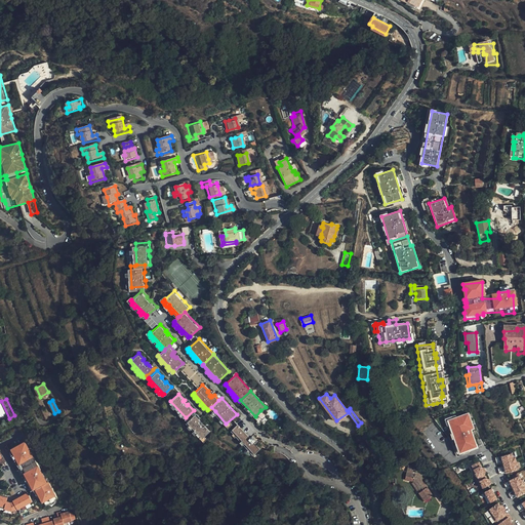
[(255,416),(240,400),(239,401),(244,407),(243,407),(245,410),(246,409),(249,412),(248,413),(250,416),(251,415),(253,417),(255,416)]
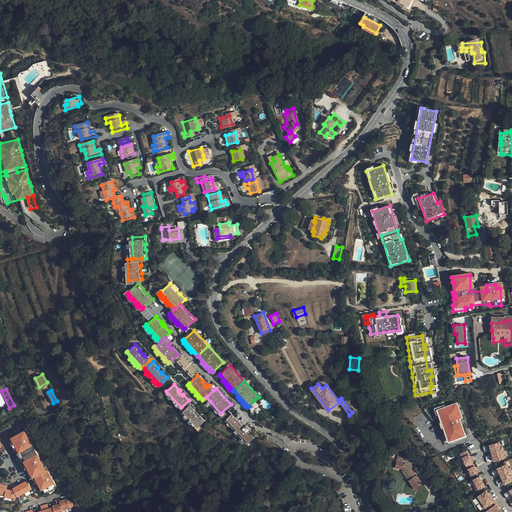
[(181,407),(166,391),(164,392),(167,395),(166,396),(169,399),(170,398),(174,402),(173,403),(176,406),(177,405),(180,408),(181,407)]
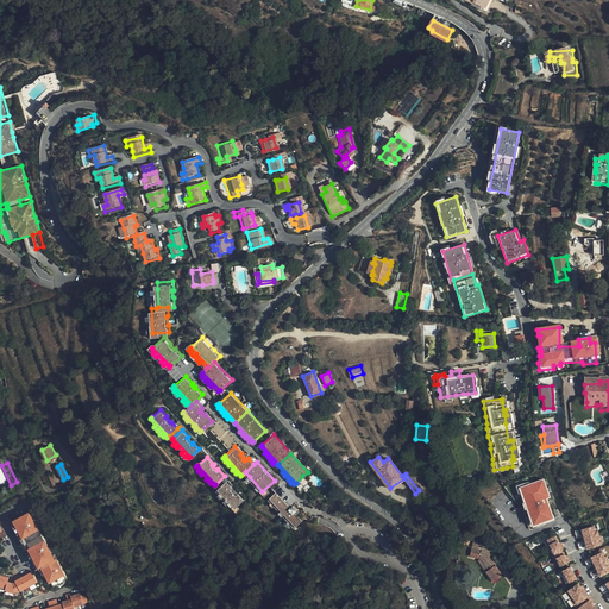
[(245,472),(244,473),(246,477),(245,478),(248,481),(250,481),(255,485),(252,487),(257,490),(258,489),(261,493),(262,491),(250,477),(245,472)]
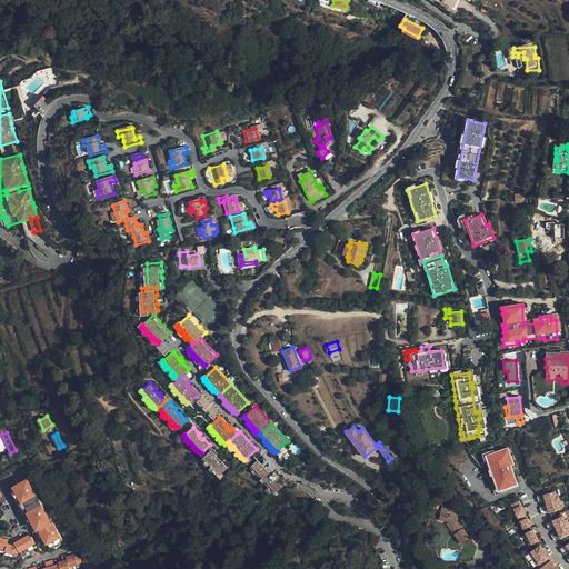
[(203,456),(211,449),(212,448),(210,445),(201,452),(203,456)]
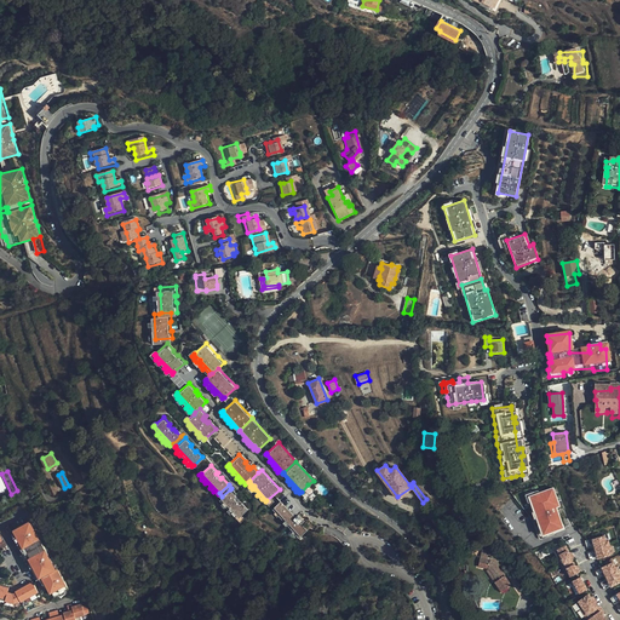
[(308,484),(302,492),(304,495),(311,489),(308,484)]
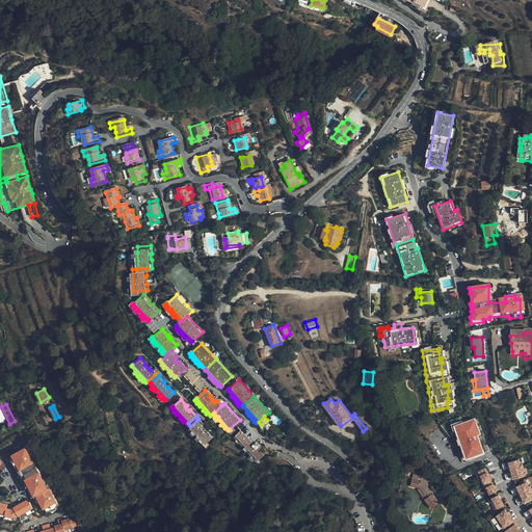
[(212,436),(206,429),(205,430),(203,427),(203,426),(202,424),(197,420),(190,426),(189,427),(205,444),(206,443),(212,436)]
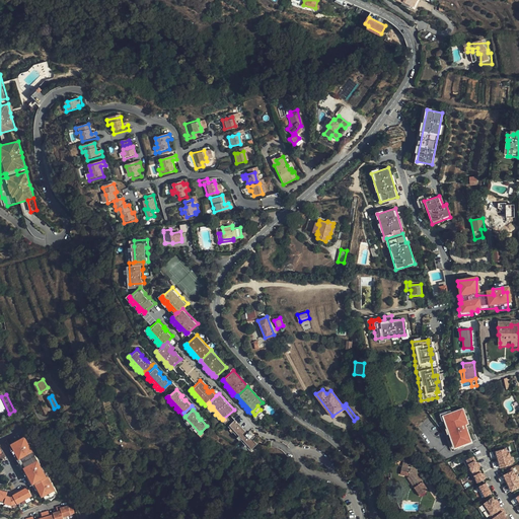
[(446,415),(444,416),(456,446),(458,446),(459,448),(471,443),(470,441),(472,440),(466,425),(465,422),(467,421),(463,410),(452,415),(451,413),(446,415)]
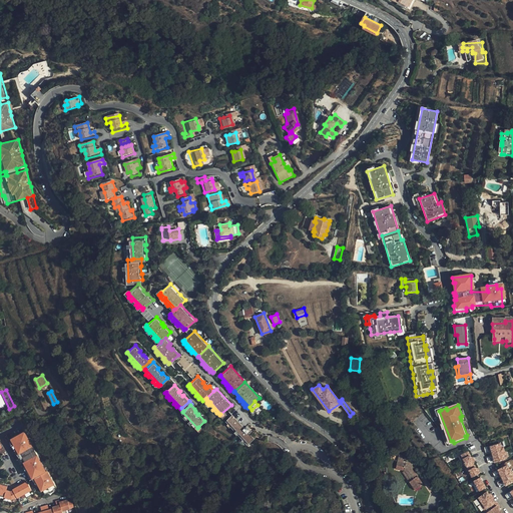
[(439,411),(441,410),(440,408),(433,411),(437,419),(439,418),(442,426),(440,426),(443,433),(444,432),(447,438),(445,439),(447,443),(449,443),(450,446),(454,444),(455,446),(460,444),(460,443),(469,439),(467,435),(465,436),(466,438),(454,443),(453,441),(451,441),(439,411)]
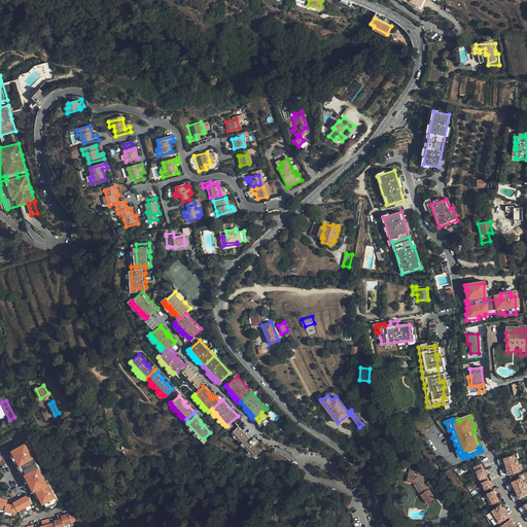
[(242,422),(232,430),(236,435),(254,456),(265,447),(242,422)]
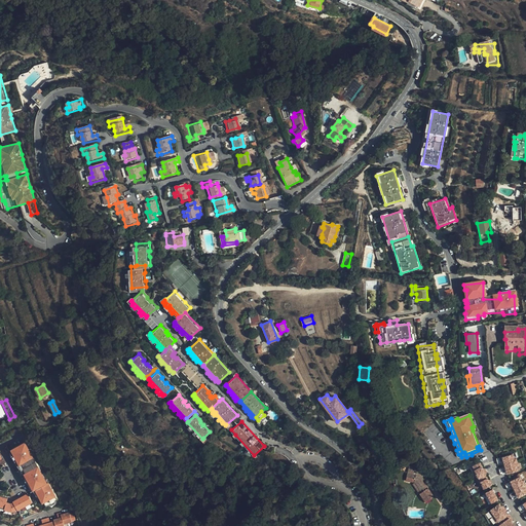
[(202,439),(187,422),(186,423),(188,425),(187,426),(190,430),(191,429),(193,431),(192,433),(195,437),(196,435),(200,440),(202,439)]
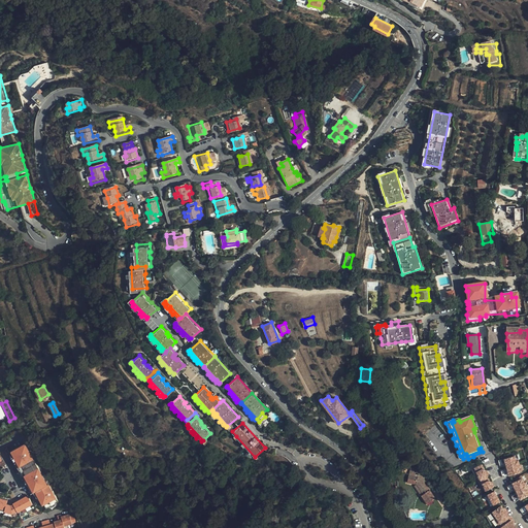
[(236,436),(232,431),(231,433),(233,435),(232,436),(235,439),(236,438),(240,443),(239,444),(242,448),(243,447),(250,453),(249,454),(251,457),(252,456),(254,458),(255,457),(236,436)]
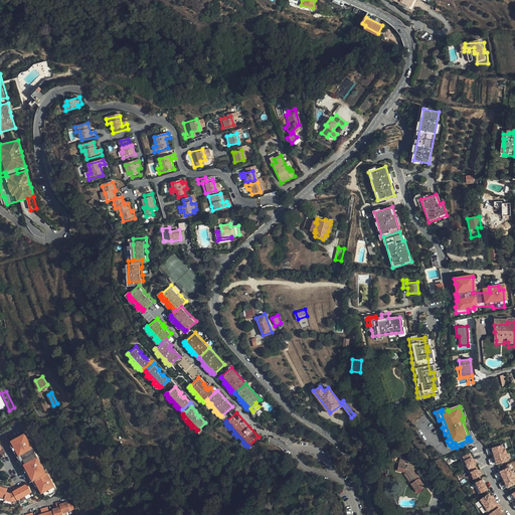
[(26,434),(12,441),(19,457),(33,450),(26,434)]
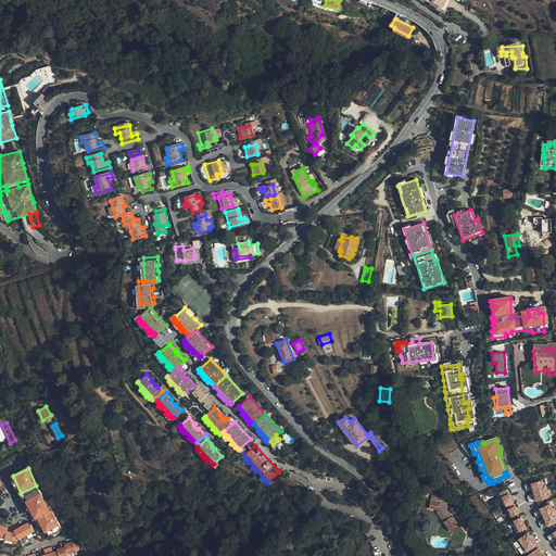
[(21,493),(13,476),(10,477),(32,522),(34,520),(25,502),(21,493)]
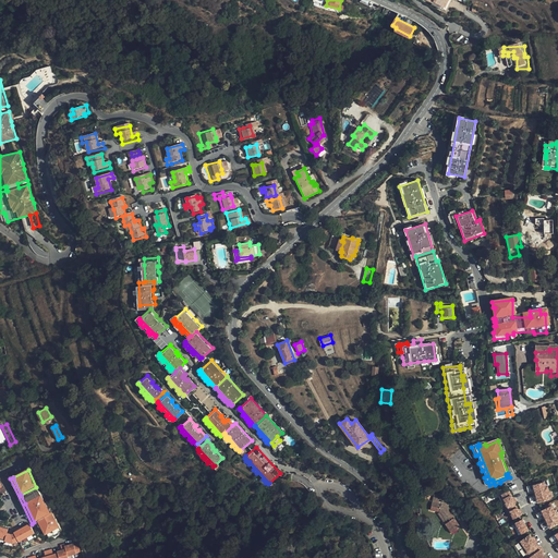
[(546,482),(536,484),(538,494),(550,490),(549,487),(548,487),(546,482)]
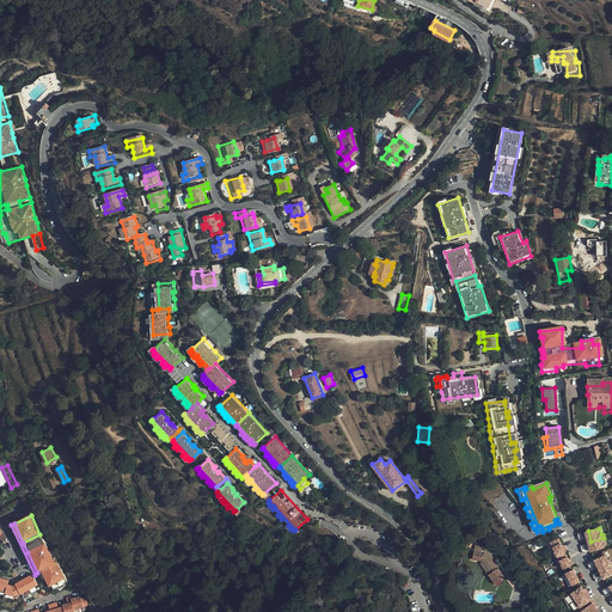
[(588,531),(580,533),(582,540),(588,538),(588,540),(589,542),(591,542),(588,531)]
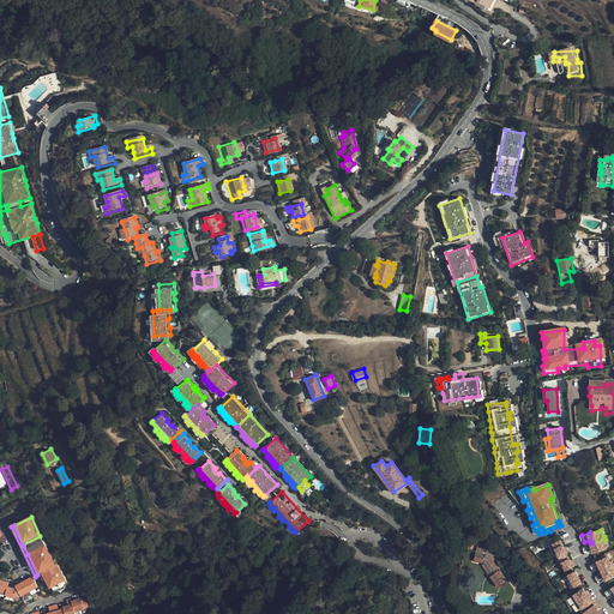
[(40,536),(23,545),(28,554),(44,546),(40,536)]
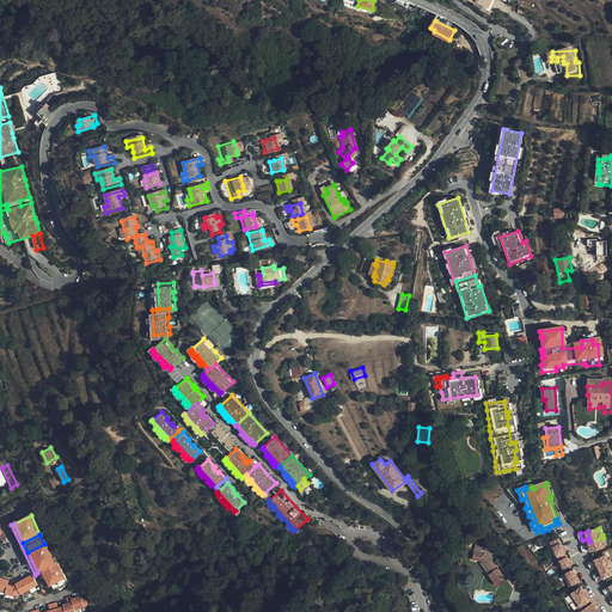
[(591,542),(594,551),(605,548),(604,543),(605,542),(604,538),(591,542)]
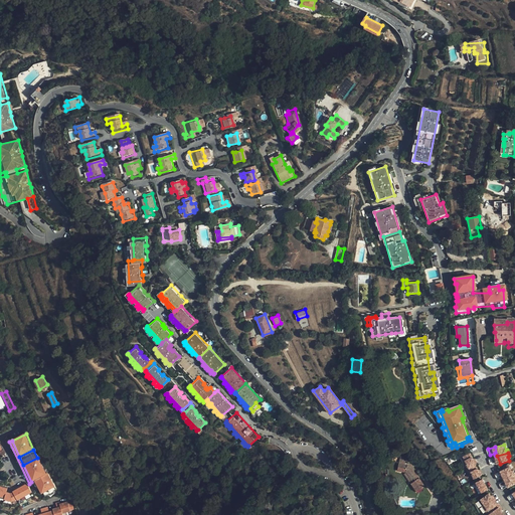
[(485,474),(473,454),(466,458),(478,478),(482,476),(485,474)]
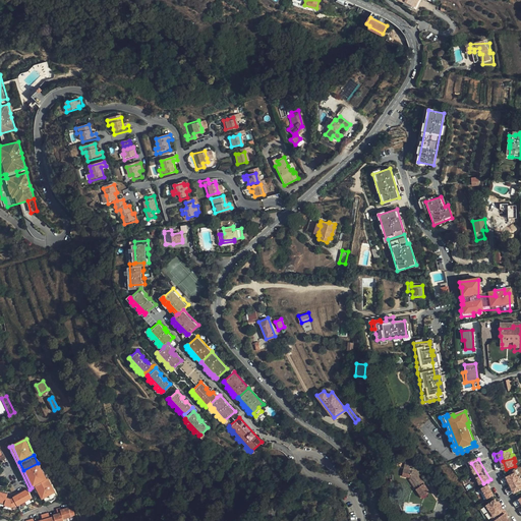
[(500,471),(506,469),(503,461),(502,461),(502,462),(502,463),(497,464),(500,471)]
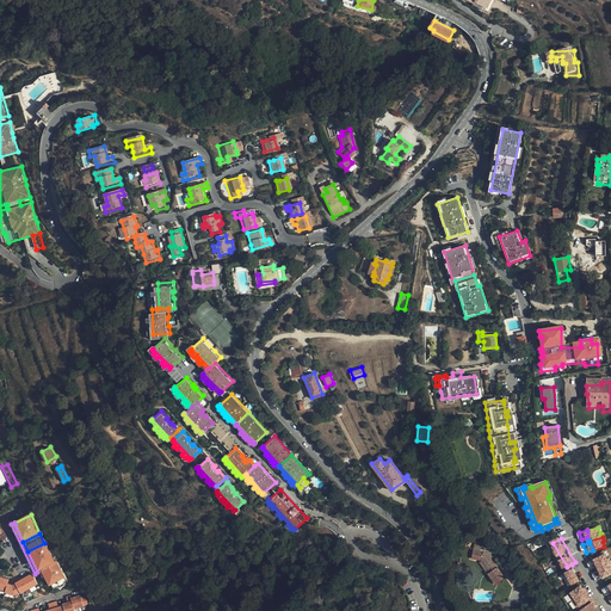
[(44,543),(28,551),(37,572),(41,571),(54,565),(44,543)]
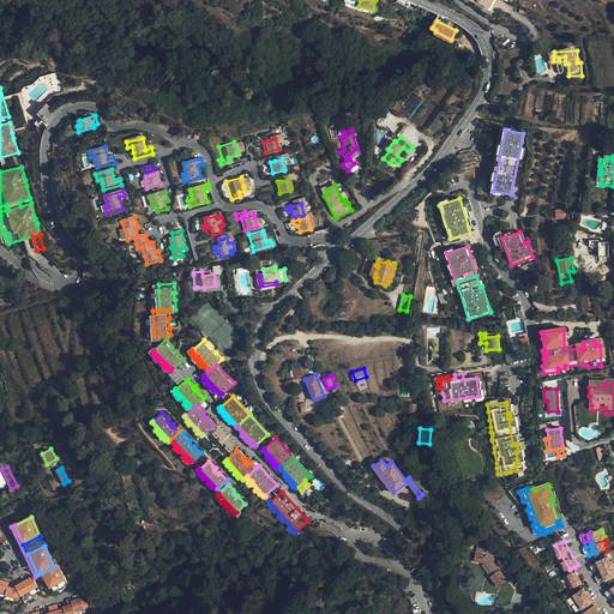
[(505,581),(499,570),(498,571),(487,555),(475,553),(474,561),(483,564),(481,565),(489,578),(491,577),(495,585),(505,581)]
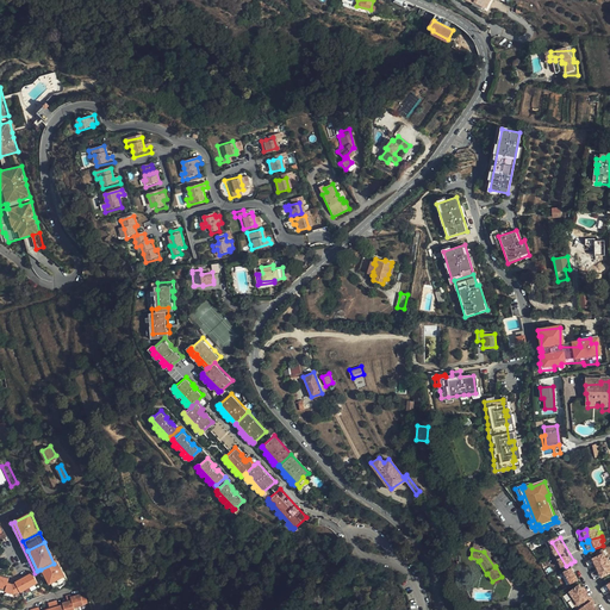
[(607,552),(597,558),(602,565),(609,561),(609,556),(607,552)]
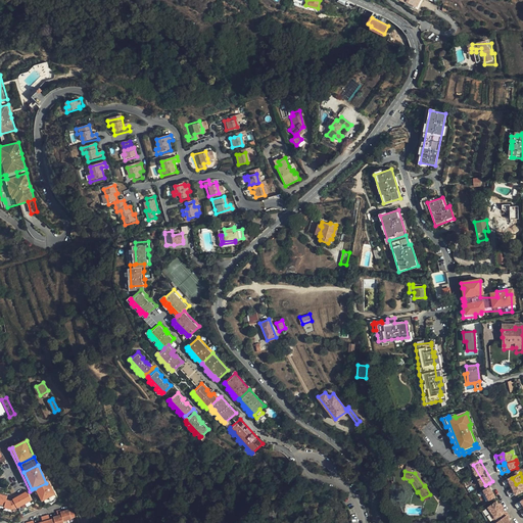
[(46,483),(35,488),(38,495),(42,503),(55,495),(48,482),(46,483)]
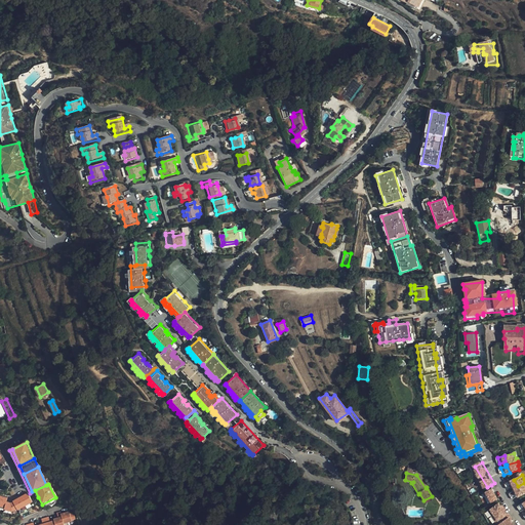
[(492,486),(488,488),(494,498),(500,494),(498,491),(496,486),(493,488),(492,486)]
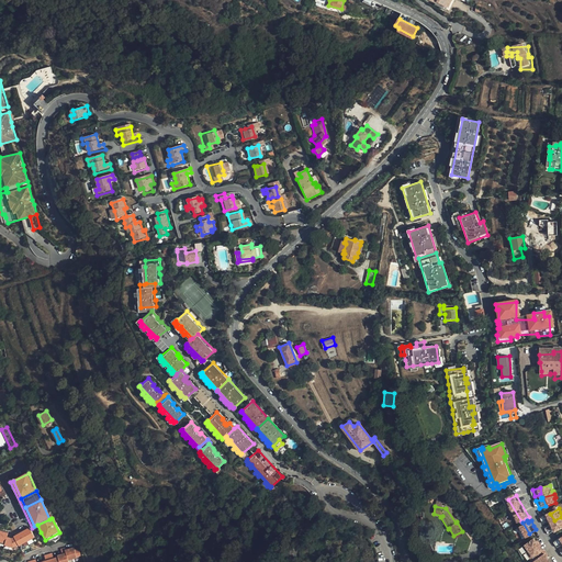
[(559,528),(554,520),(552,521),(552,523),(553,525),(549,527),(552,532),(559,528)]
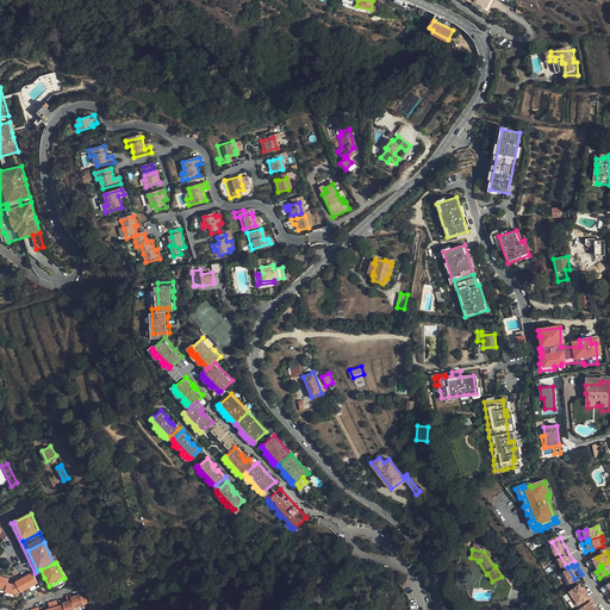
[(7,578),(0,576),(0,587),(4,589),(4,591),(13,593),(19,591),(19,592),(36,584),(31,574),(14,583),(16,584),(13,585),(6,583),(7,578)]
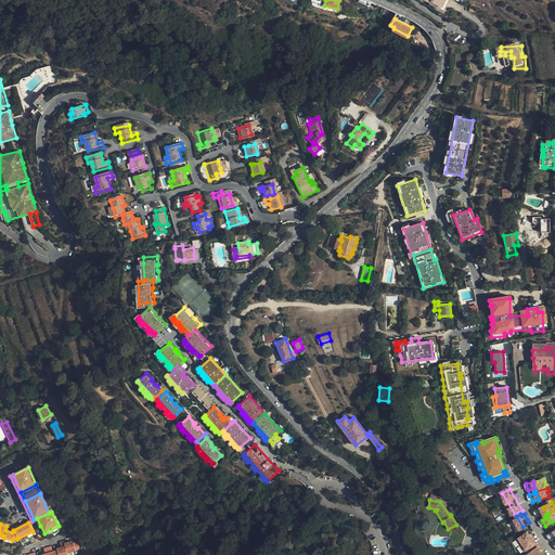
[(533,531),(531,527),(523,533),(526,538),(523,540),(527,547),(536,542),(539,539),(537,537),(533,531)]
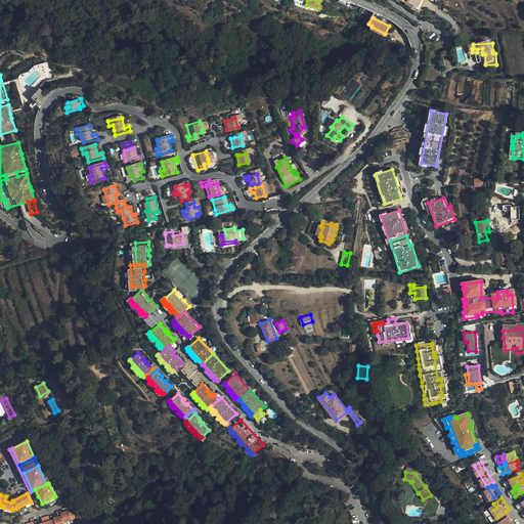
[(506,512),(497,517),(501,523),(506,523),(515,519),(512,513),(509,509),(506,512)]
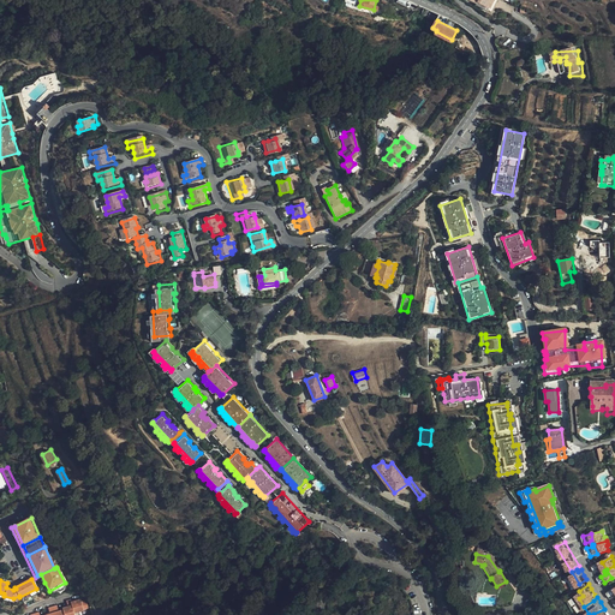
[(76,614),(84,611),(83,610),(82,603),(81,601),(72,603),(73,604),(69,605),(64,608),(64,609),(59,610),(49,613),(45,614),(76,614)]
